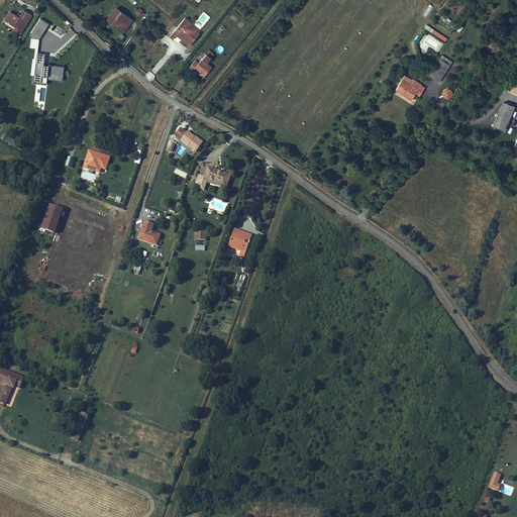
[(430,4),(422,13),(427,17),(435,7),(430,4)]
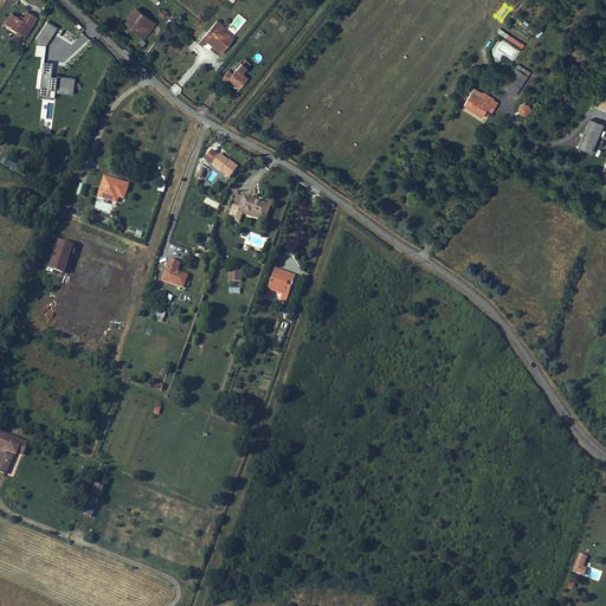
[(24,17),(17,12),(11,23),(19,27),(18,31),(25,36),(38,13),(28,8),(24,17)]
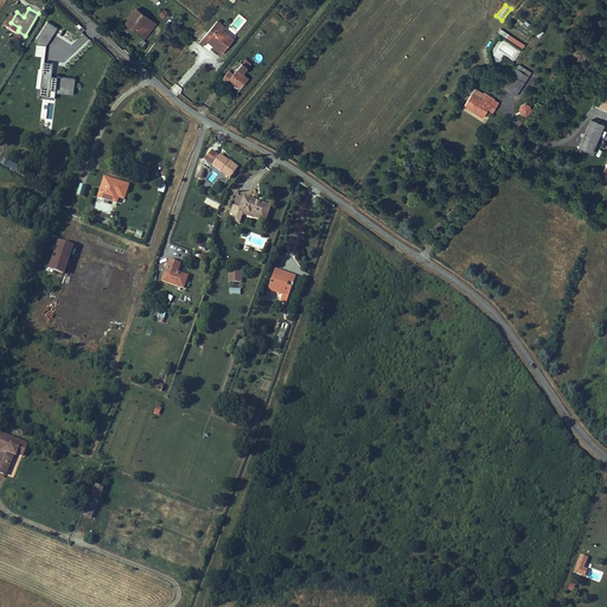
[(6,20),(11,23),(17,12),(12,10),(6,20)]
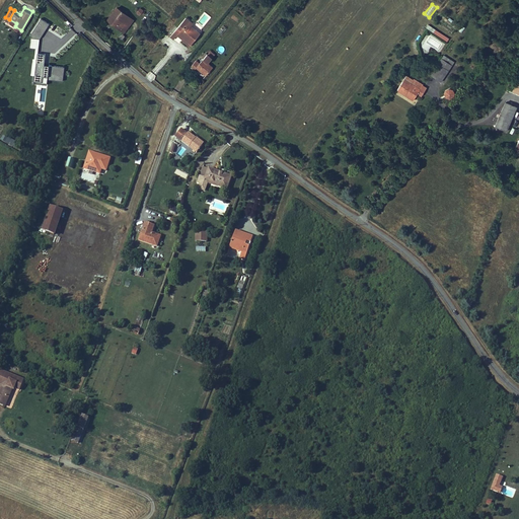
[(117,18),(120,13),(115,9),(106,19),(120,29),(125,23),(117,18)]
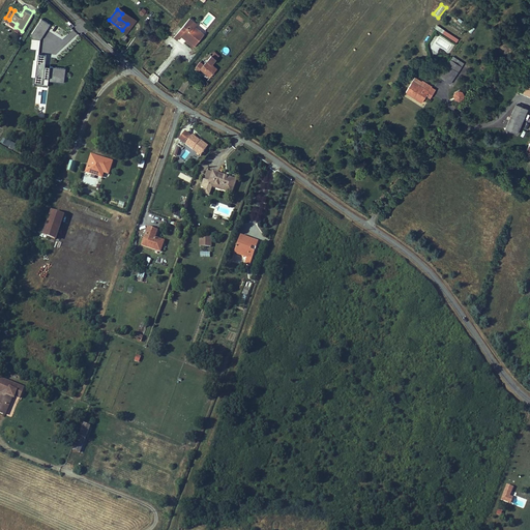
[(134,19),(124,11),(122,13),(119,19),(127,24),(122,30),(125,33),(136,21),(134,19)]
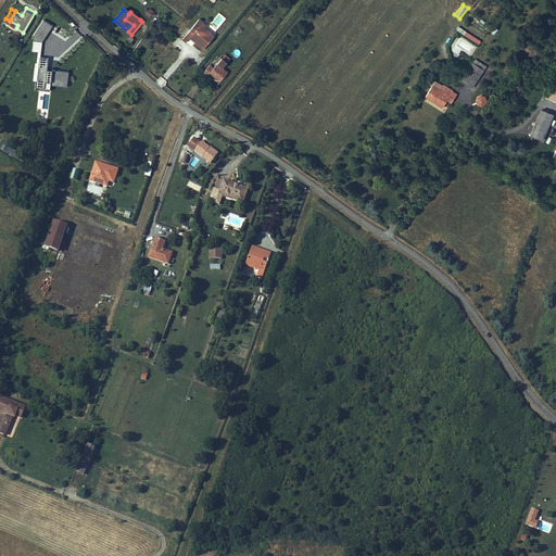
[(199,20),(182,39),(186,42),(190,37),(193,40),(196,38),(198,39),(197,40),(204,47),(214,36),(204,28),(206,25),(199,20)]
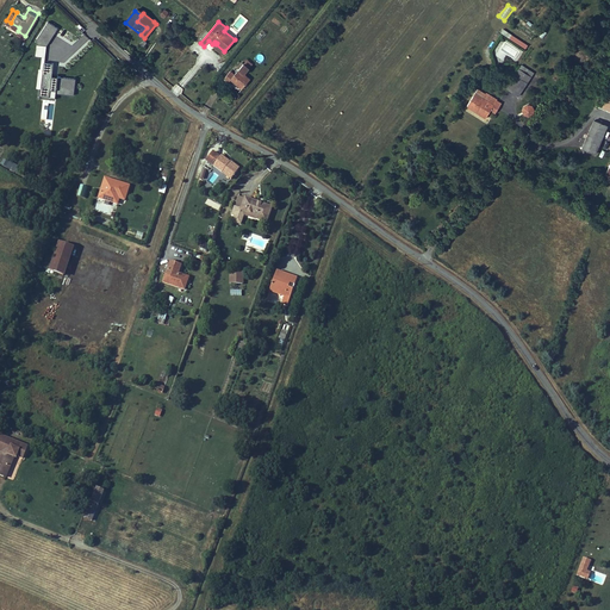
[(509,33),(506,36),(526,48),(527,44),(509,33)]
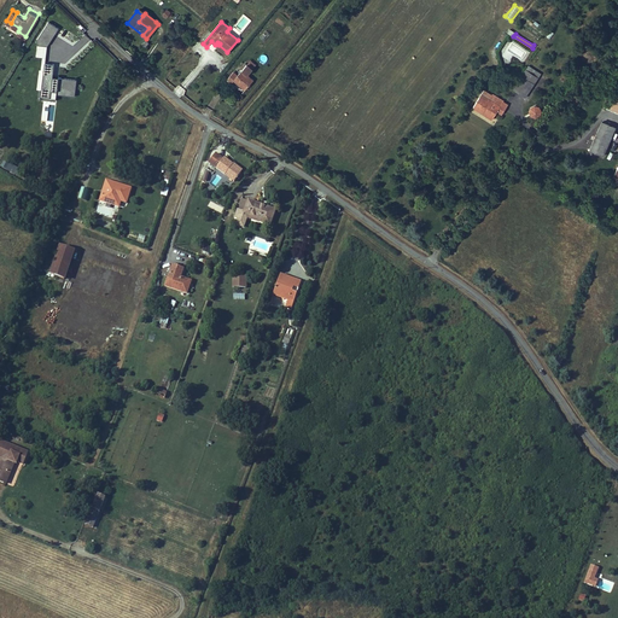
[(42,83),(41,92),(50,92),(51,88),(63,89),(64,77),(58,76),(58,79),(51,79),(53,63),(42,62),(40,82),(42,83)]
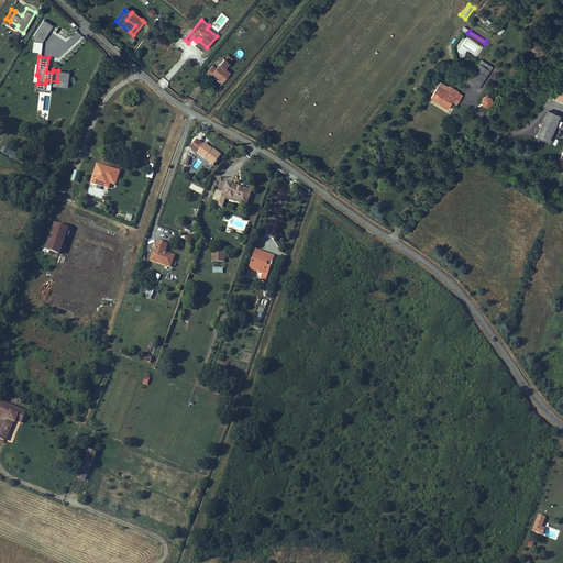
[(212,74),(223,83),(231,73),(225,68),(230,63),(224,58),(217,69),(212,66),(206,73),(210,76),(212,74)]
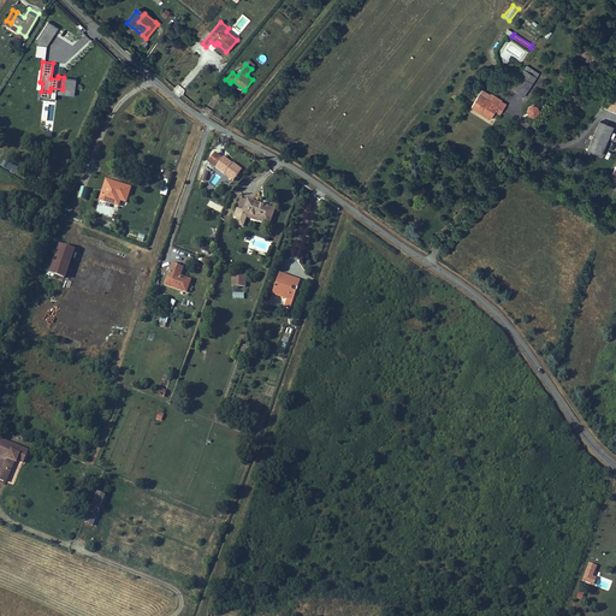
[(523,70),(520,76),(531,84),(535,77),(523,70)]
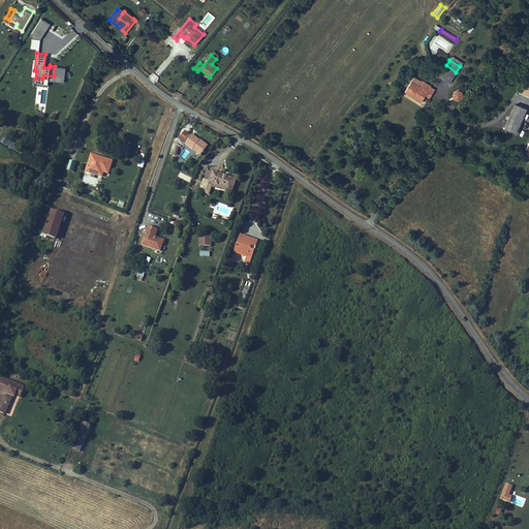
[(448,83),(456,72),(446,65),(439,76),(448,83)]
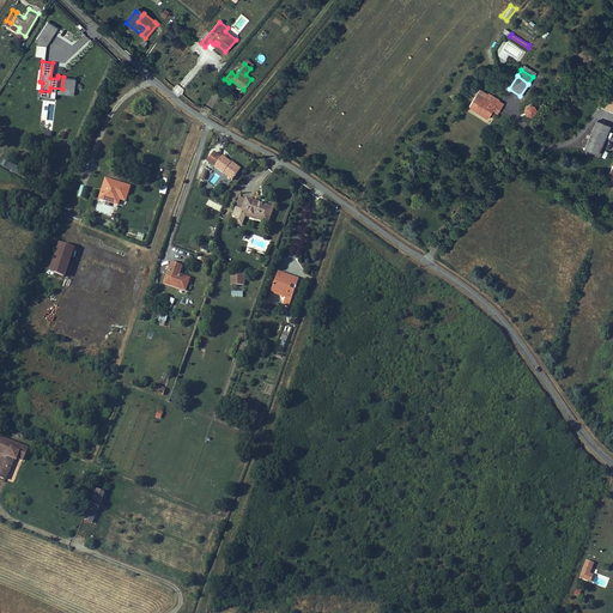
[(487,119),(496,105),(483,97),(485,93),(480,90),(469,107),(487,119)]
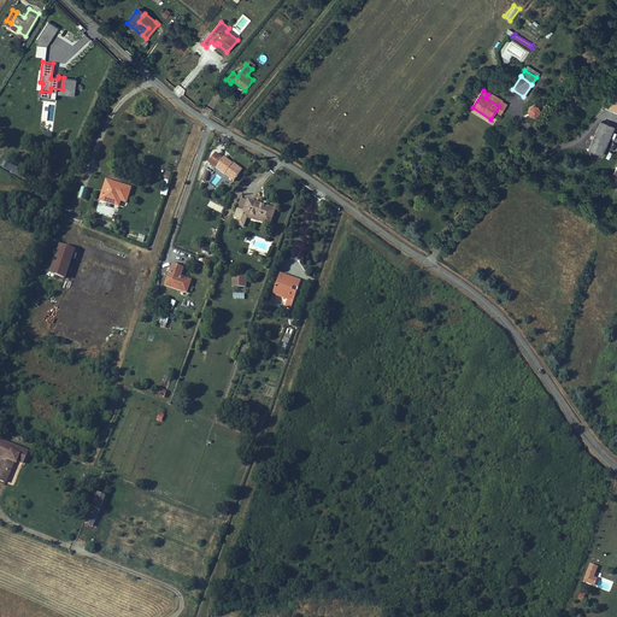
[(486,98),(499,106),(501,103),(488,94),(486,98)]
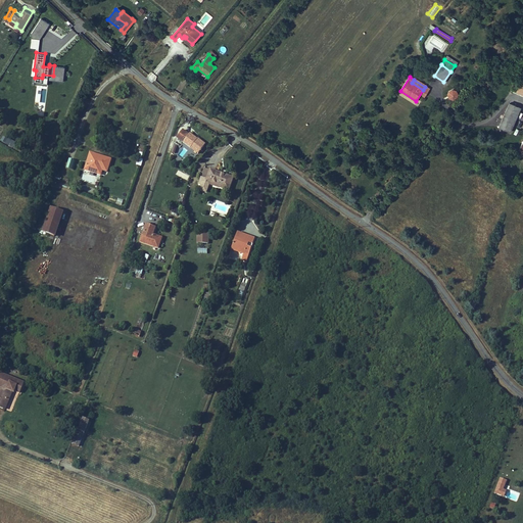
[(522,82),(519,81),(518,82),(514,91),(522,95),(522,82)]
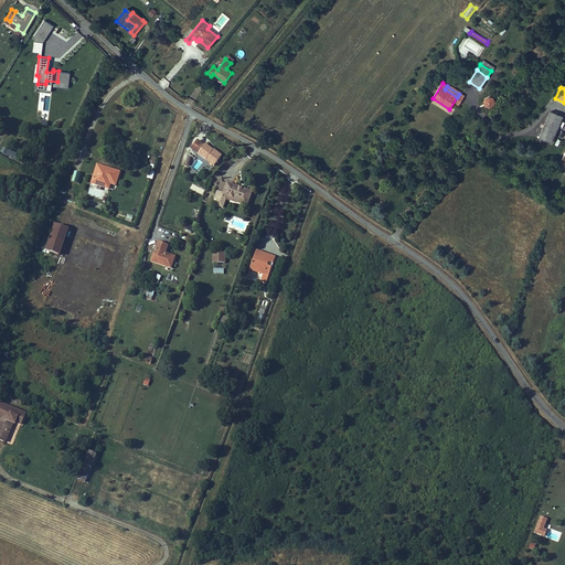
[(483,106),(494,107),(494,96),(484,96),(483,106)]
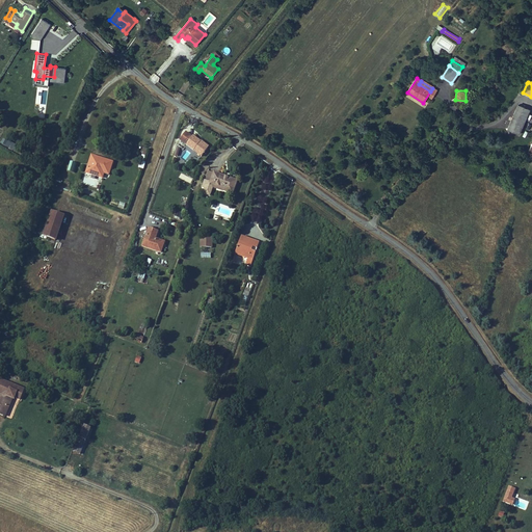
[(507,129),(508,129),(519,134),(522,128),(529,109),(517,105),(507,129)]
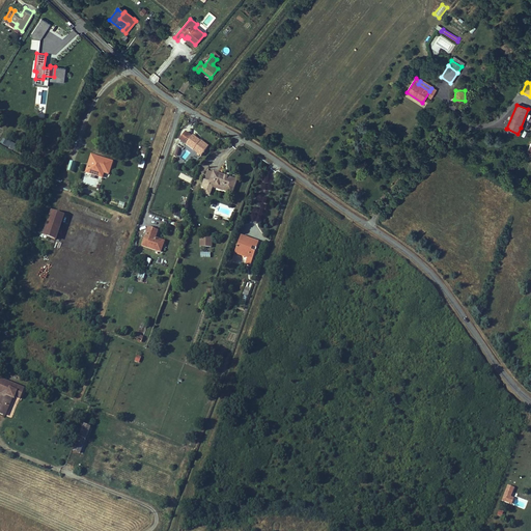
[(192,137),(185,133),(179,140),(194,150),(201,156),(206,148),(199,143),(200,142),(192,137)]
